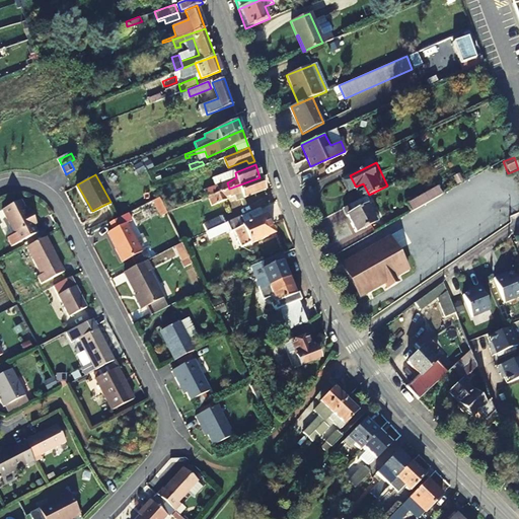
[(229,189),(231,194),(233,193),(234,195),(242,193),(243,198),(265,190),(260,177),(229,189)]
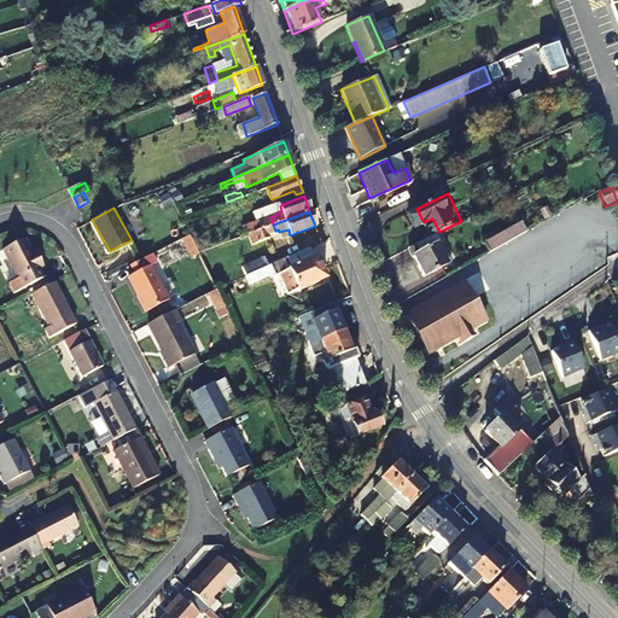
[(273,225),(270,217),(257,222),(260,229),(264,227),(273,225)]
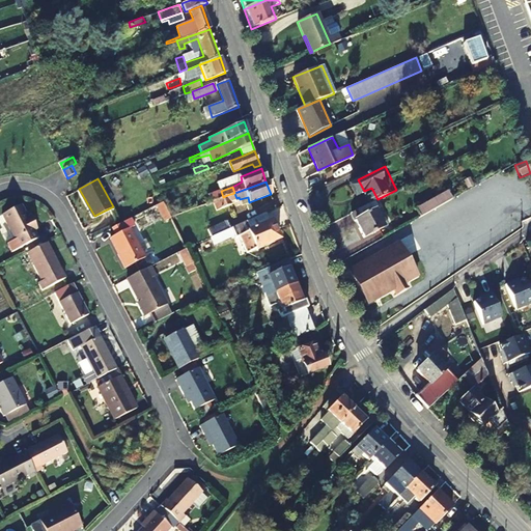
[(448,191),(416,208),(420,217),(451,198),(448,191)]
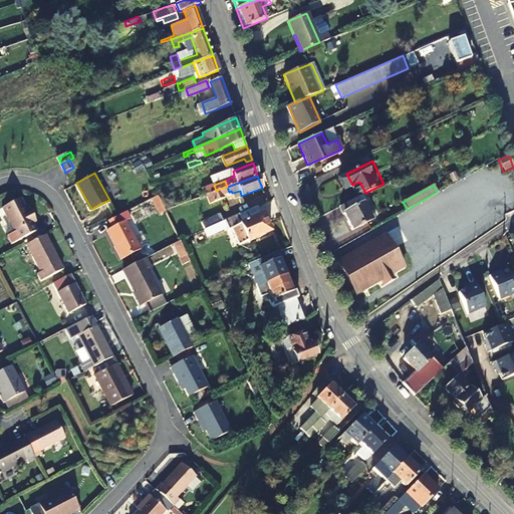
[(224,198),(222,194),(220,189),(216,191),(206,194),(209,203),(224,198)]
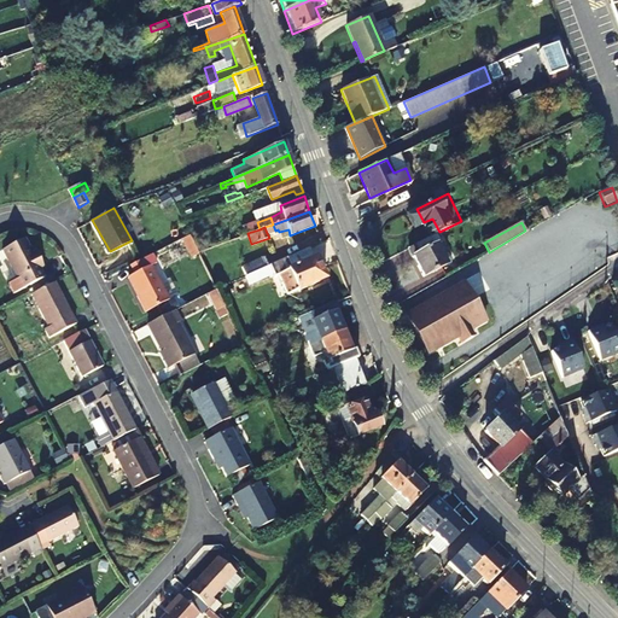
[(252,245),(251,244),(248,233),(235,238),(240,250),(252,245)]
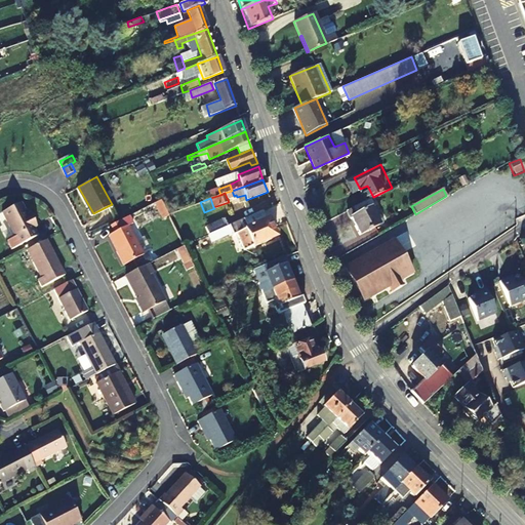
[(360,234),(379,224),(372,208),(376,206),(371,198),(348,210),(360,234)]
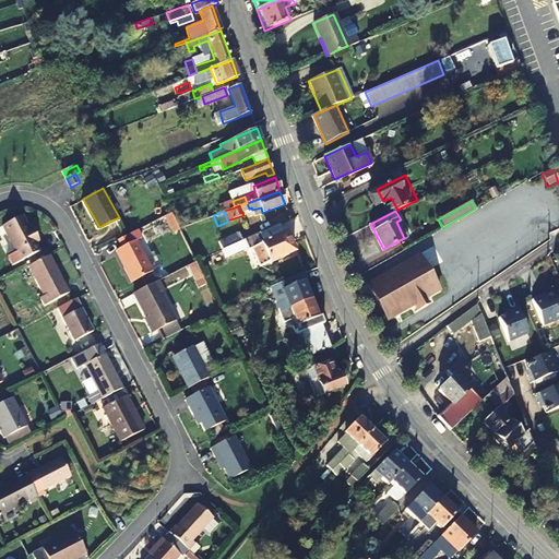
[(171,228),(177,225),(171,213),(165,216),(171,228)]
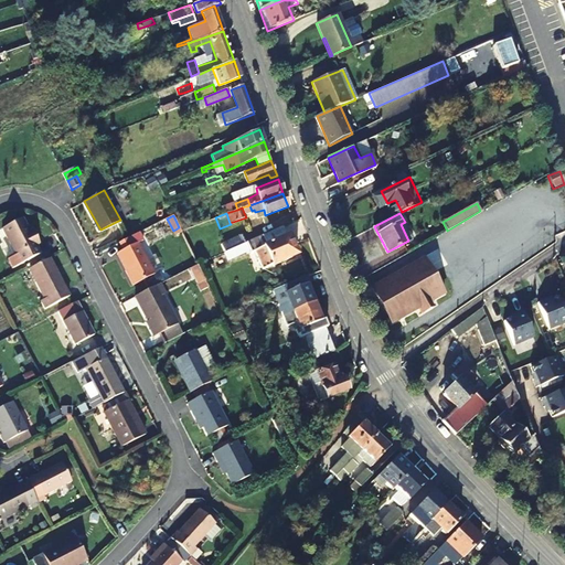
[(22,216),(2,227),(21,260),(40,251),(36,243),(39,241),(33,231),(31,232),(22,216)]
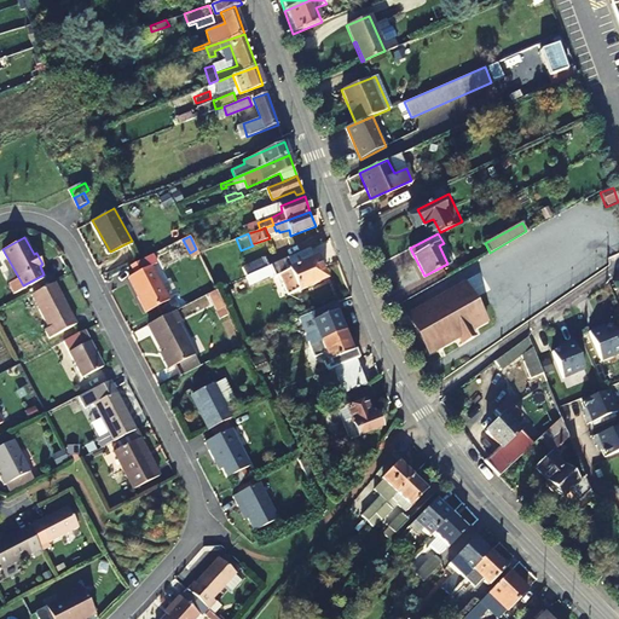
[(439,246),(447,264),(453,260),(445,242),(444,243),(439,246)]
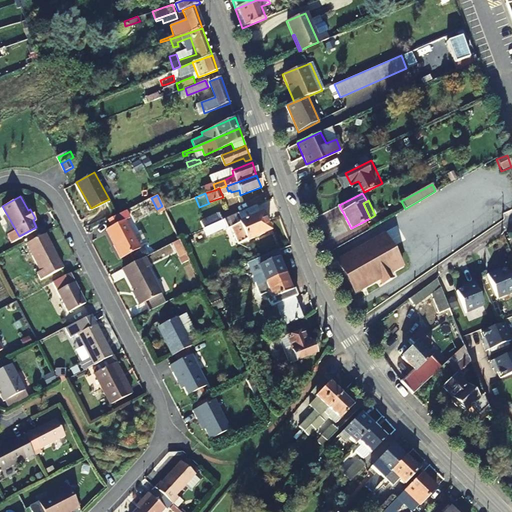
[(237,213),(240,218),(241,222),(231,226),(238,244),(269,230),(262,213),(260,213),(256,205),(237,213)]
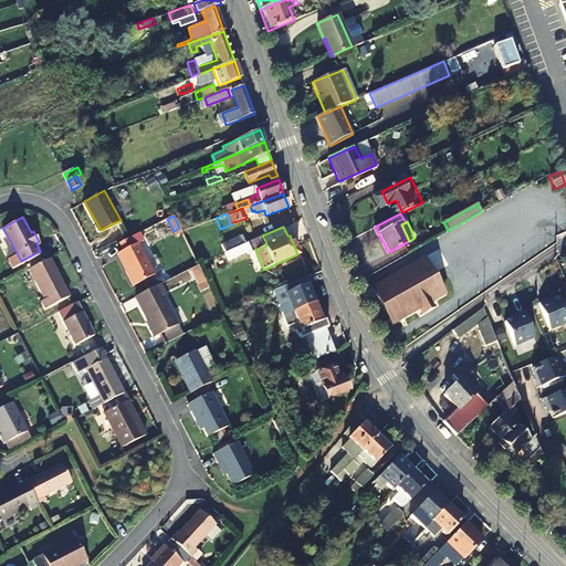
[(142,232),(122,243),(125,250),(119,253),(136,285),(156,274),(139,243),(145,240),(142,232)]
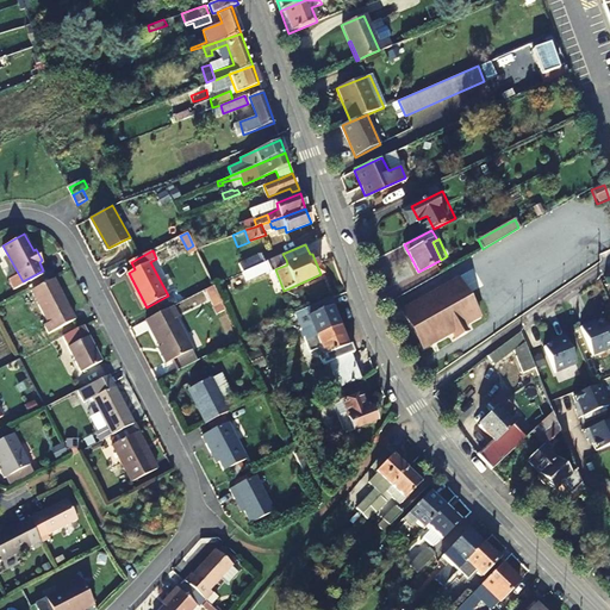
[(248,260),(251,267),(267,261),(263,253),(248,260)]
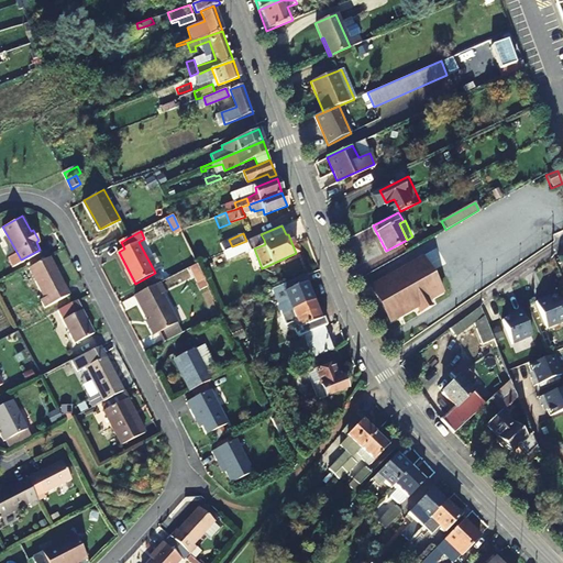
[(250,247),(247,240),(246,241),(232,246),(223,251),(227,257),(250,247)]
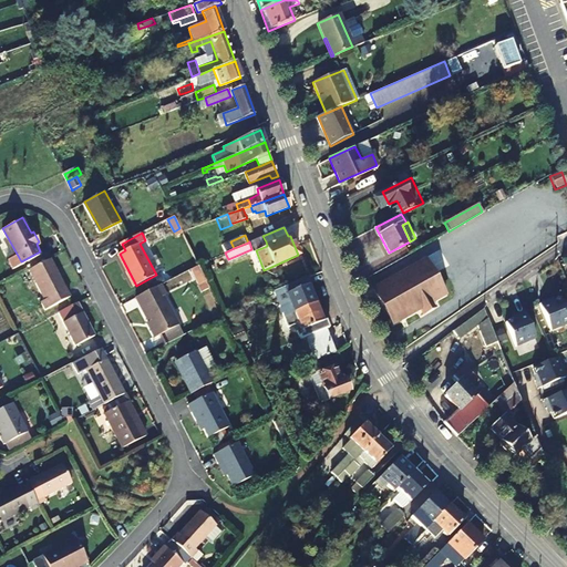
[(51,257),(30,268),(45,298),(42,300),(45,308),(71,295),(51,257)]
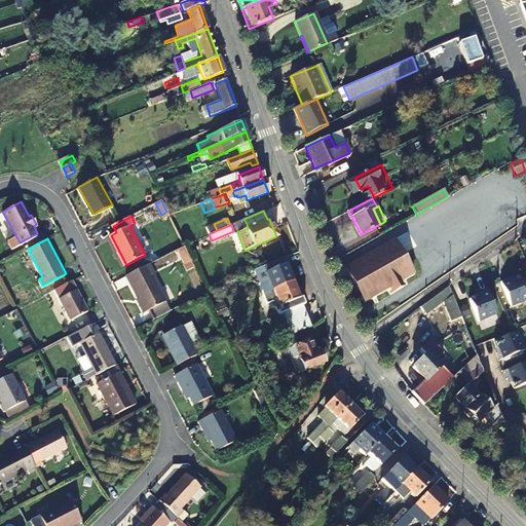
[(395,240),(347,267),(366,300),(391,286),(393,288),(402,284),(400,280),(413,273),(395,240)]
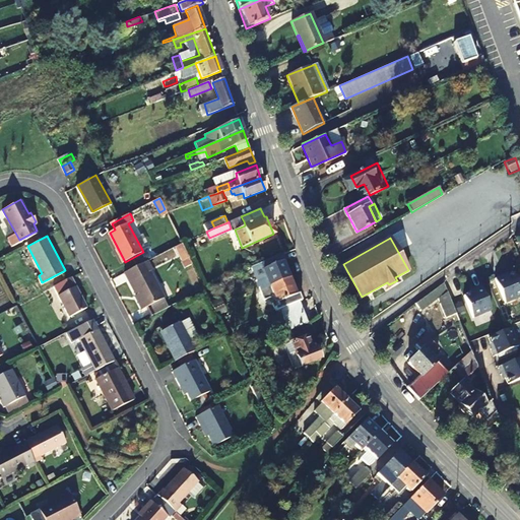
[(182,245),(175,248),(180,263),(187,260),(182,245)]
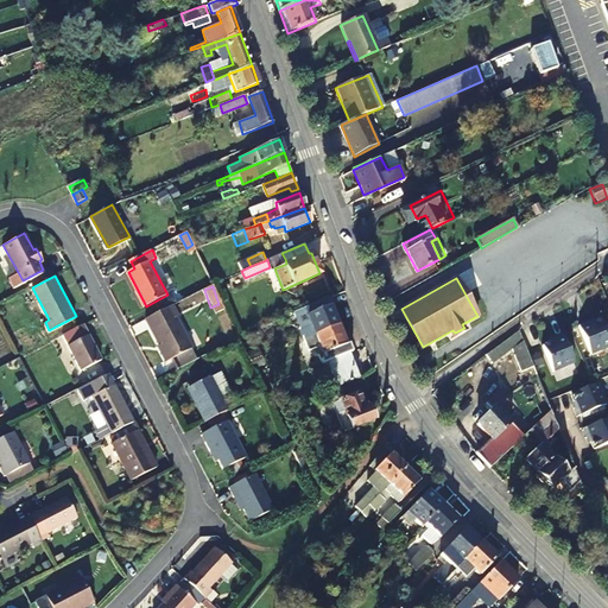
[(301,309),(302,314),(305,312),(306,316),(315,335),(337,325),(330,306),(327,298),(301,309)]
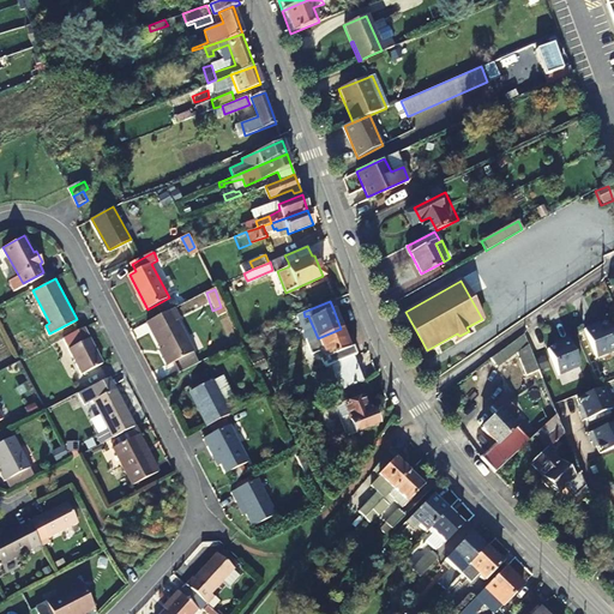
[(175,308),(149,321),(152,329),(170,365),(194,354),(176,318),(179,315),(175,308)]
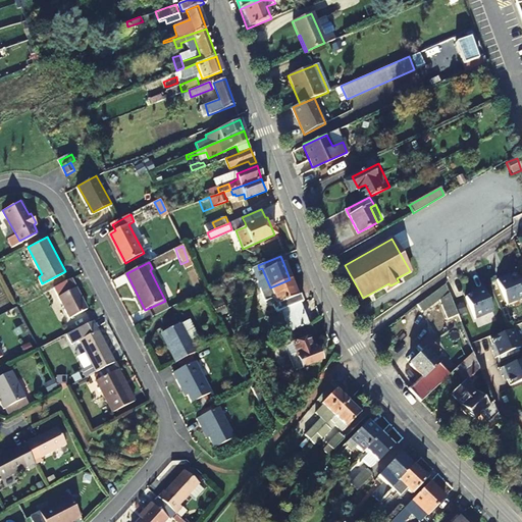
[(505,275),(498,278),(509,303),(521,297),(521,284),(516,272),(506,277),(505,275)]
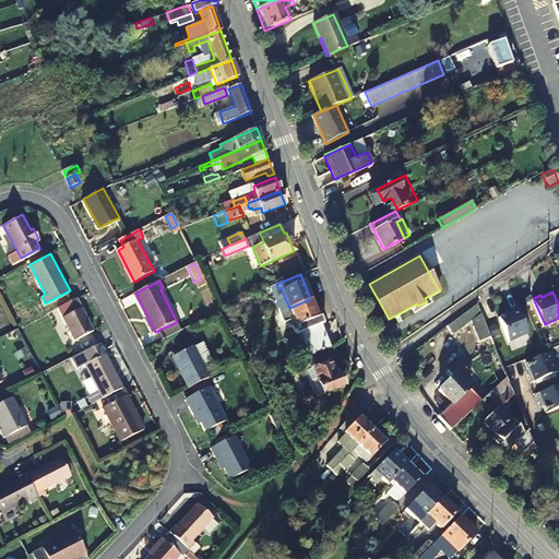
[(78,298),(61,307),(78,340),(94,331),(78,298)]
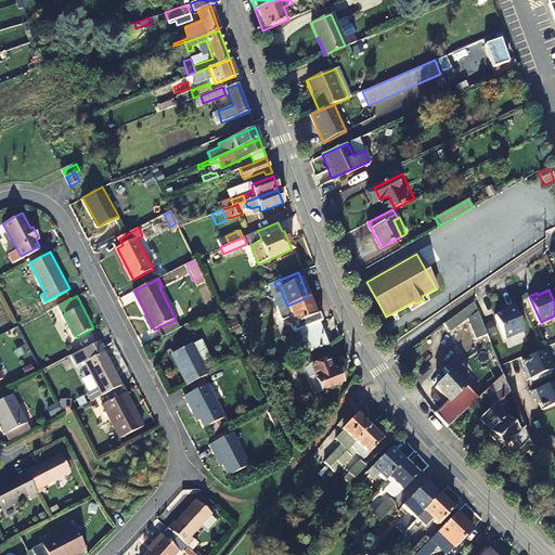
[(287,306),(295,323),(296,327),(293,328),(294,332),(299,330),(318,322),(315,315),(308,297),(287,306)]
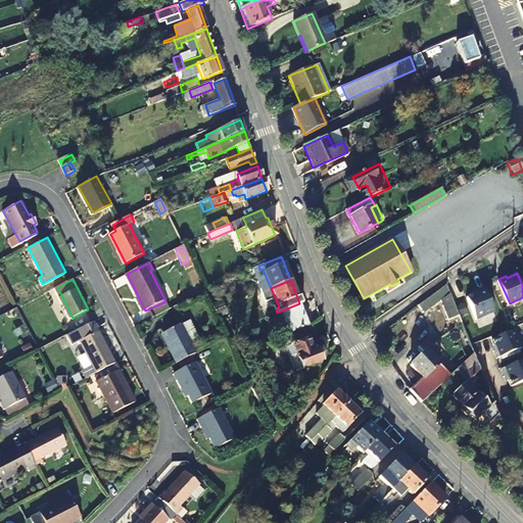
[(423,313),(439,300),(449,292),(446,285),(418,305),(423,313)]
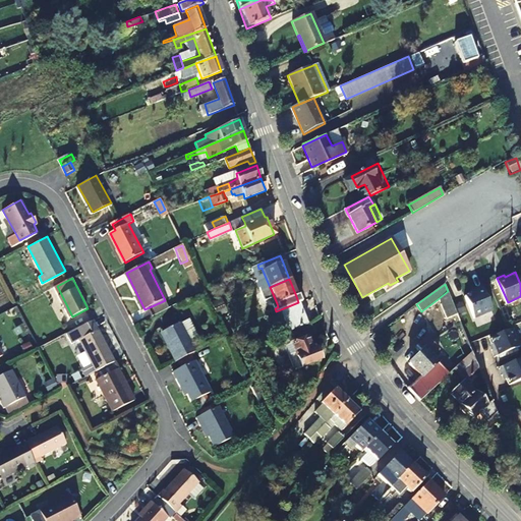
[(493,309),(482,285),(475,288),(476,290),(465,295),(475,317),(493,309)]
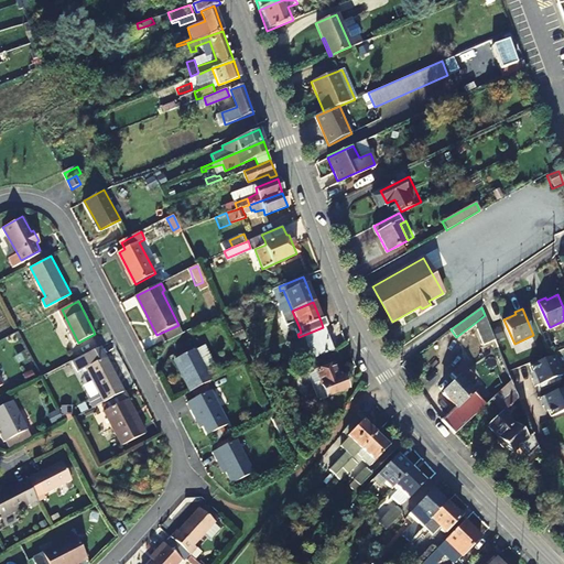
[(485,315),(474,324),(484,346),(494,337),(485,315)]
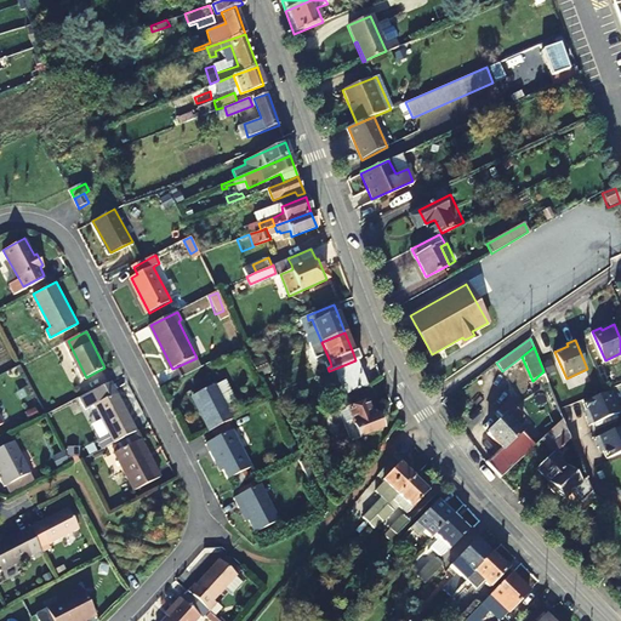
[(255,369),(267,364),(263,355),(250,360),(255,369)]
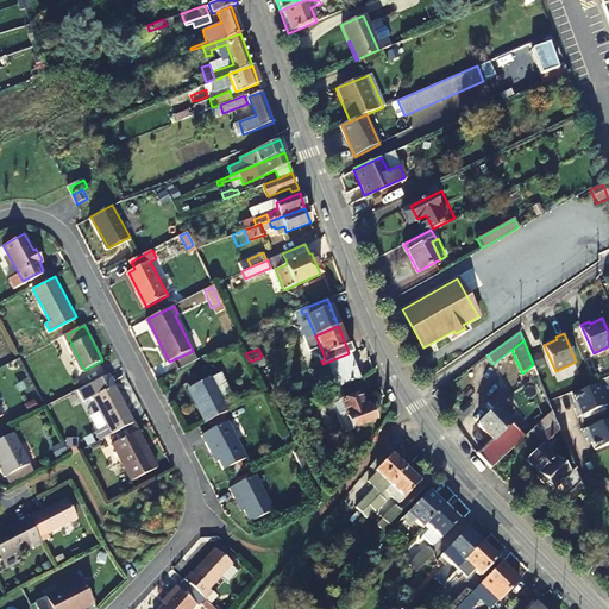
[(359,378),(349,353),(328,362),(338,387),(352,381),(359,378)]
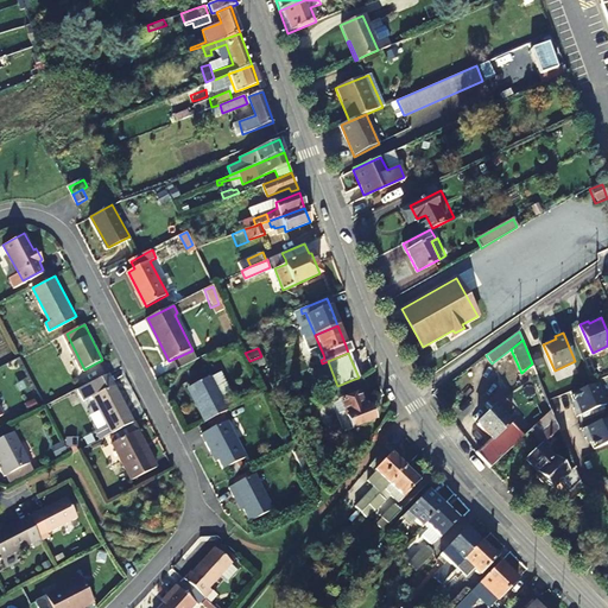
[(265,363),(261,356),(249,361),(253,368),(265,363)]
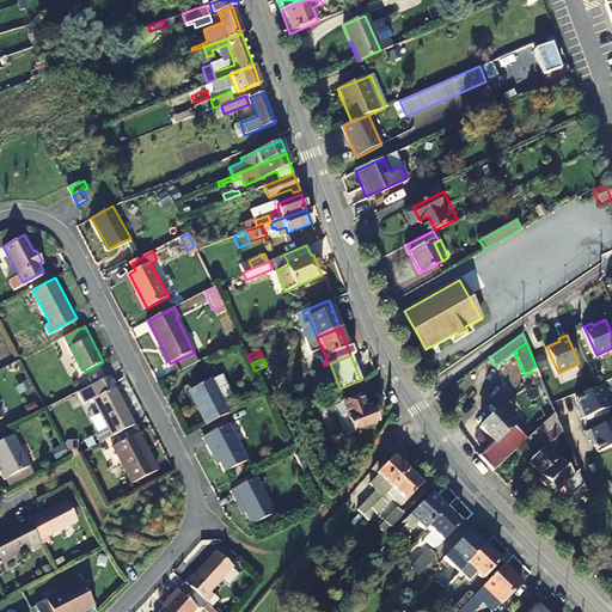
[(138,426),(111,377),(80,392),(85,403),(93,398),(110,429),(99,435),(103,444),(138,426)]
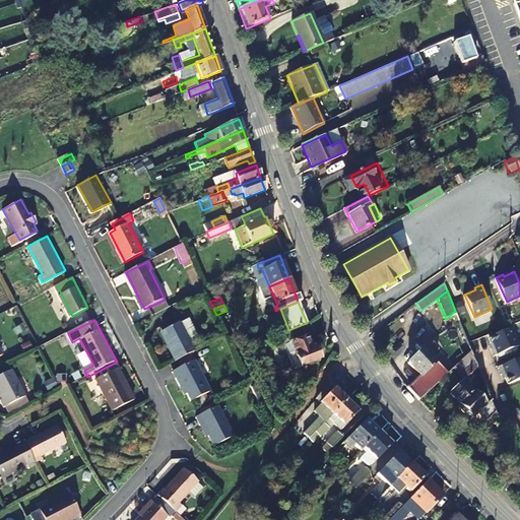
[(169,346),(176,361),(196,350),(181,322),(164,331),(171,345),(169,346)]
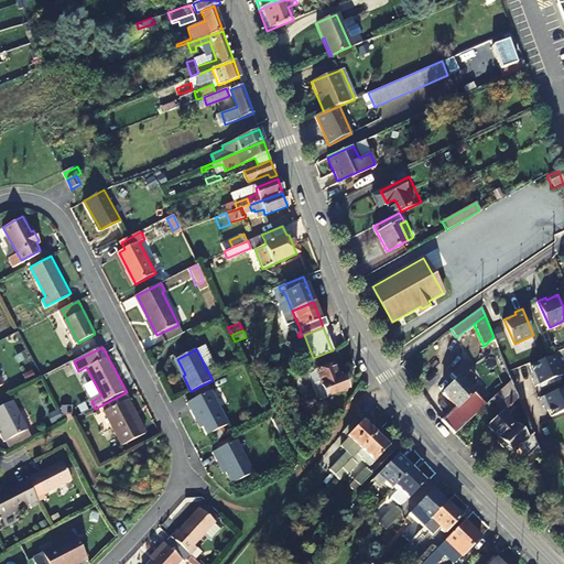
[(338,379),(337,376),(333,365),(332,366),(326,353),(313,358),(306,361),(311,372),(307,375),(317,400),(347,389),(342,378),(338,379)]
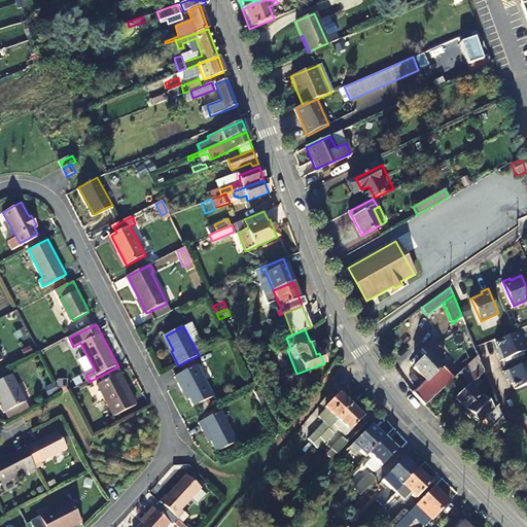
[(497,353),(500,360),(526,350),(518,331),(495,341),(500,352),(497,353)]
